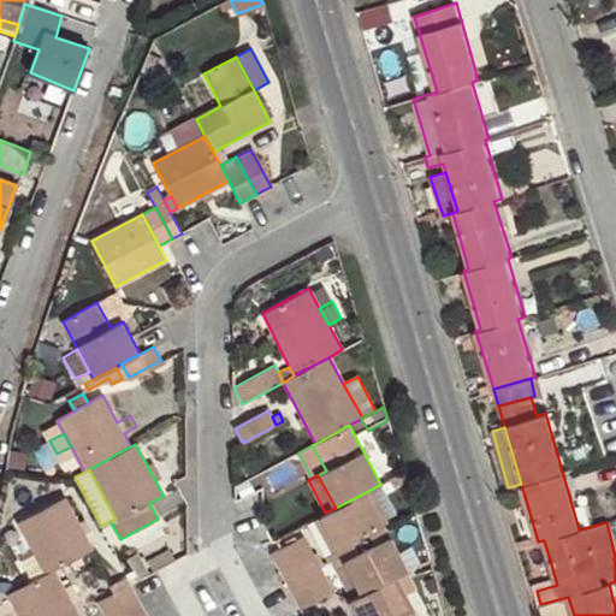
[(366,492),(372,502),(385,496),(379,485),(366,492)]
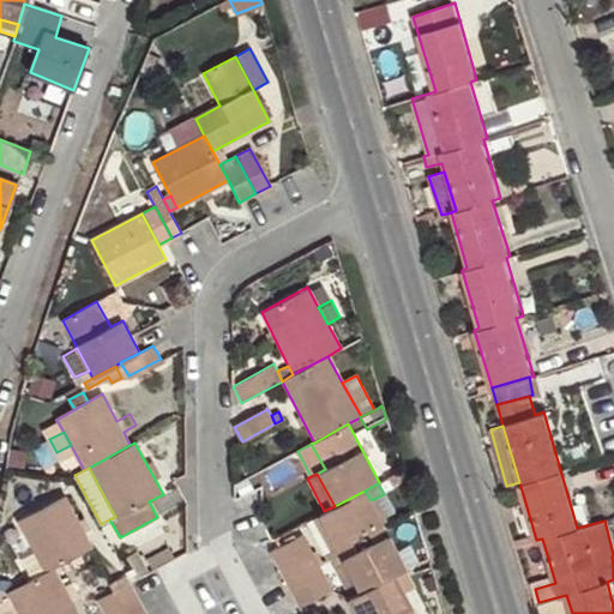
[(324,511),(306,521),(324,553),(383,522),(371,500),(365,491),(335,506),(324,511)]
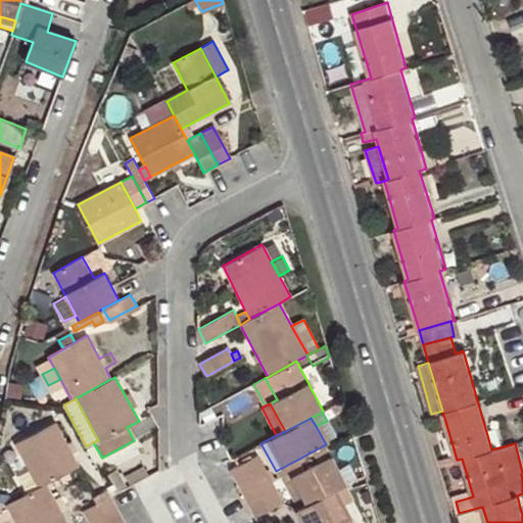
[(39,487),(46,483),(79,467),(56,425),(17,446),(39,487)]
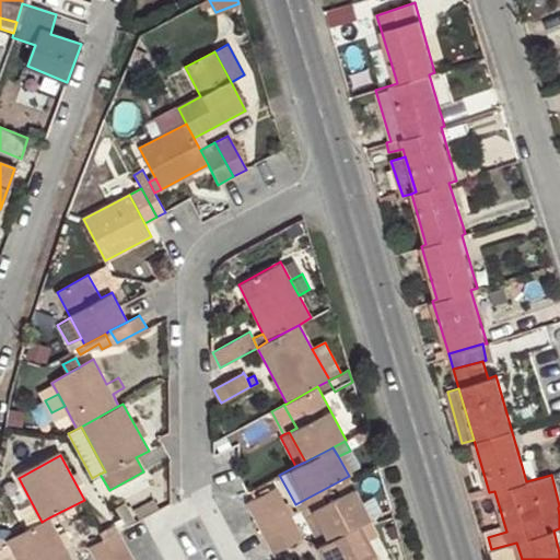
[(295,504),(299,510),(351,481),(349,476),(295,504)]
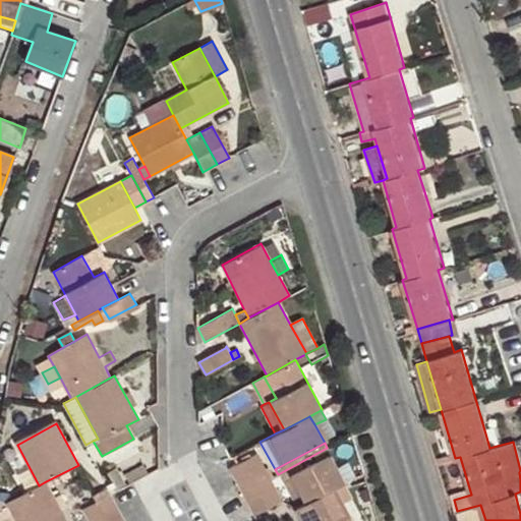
[(327,448),(278,474),(281,481),(331,455),(327,448)]
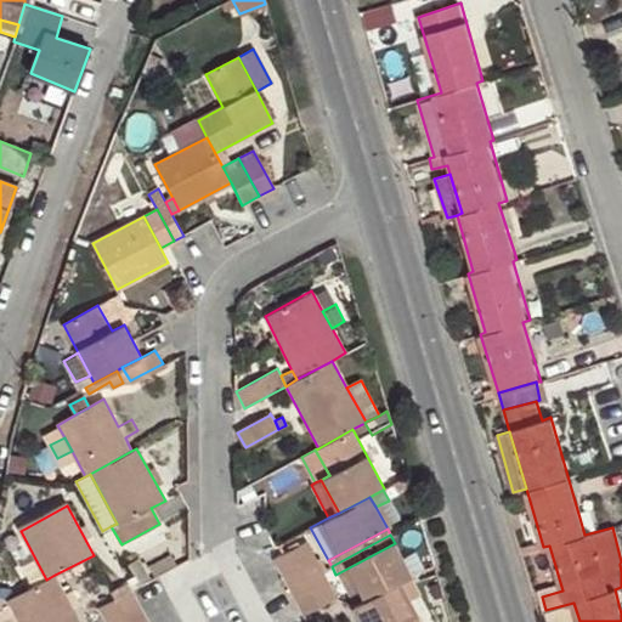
[(282,575),(315,558),(306,542),(273,560),(282,575)]
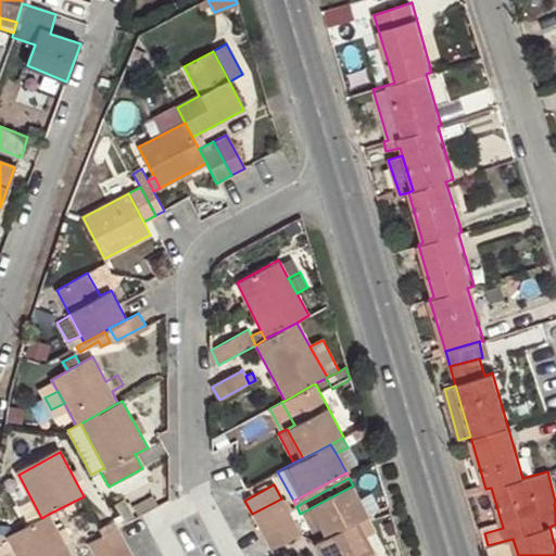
[(357,520),(368,514),(353,485),(300,514),(314,540),(317,541),(357,520)]
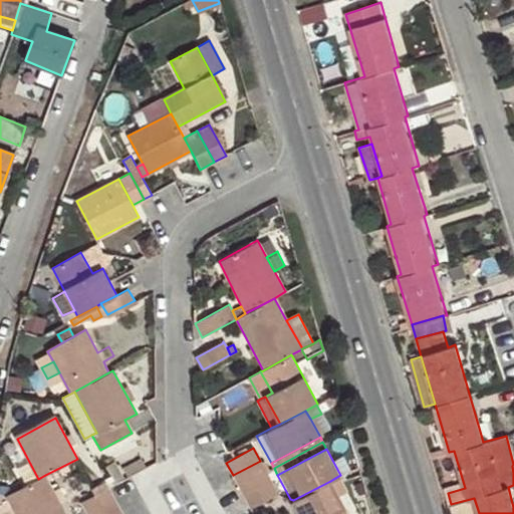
[(266,472),(260,461),(233,475),(239,486),(266,472)]
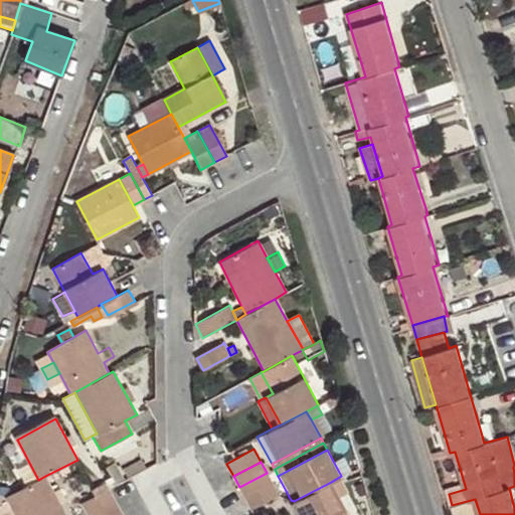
[(116,485),(124,481),(114,464),(107,468),(116,485)]
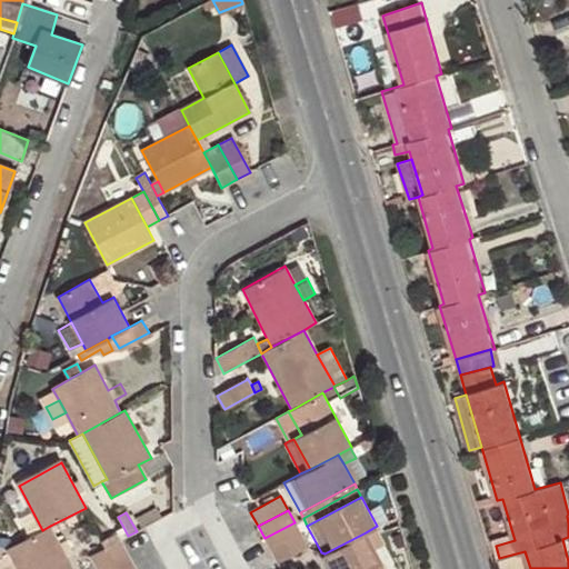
[(265,538),(270,549),(300,532),(295,522),(265,538)]
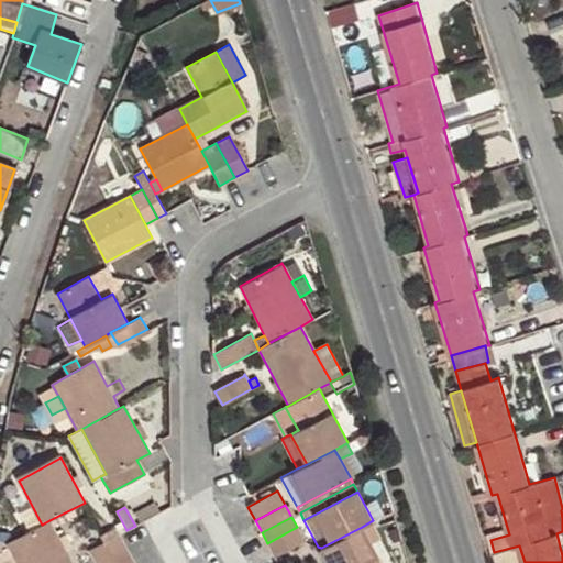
[(42,525),(7,543),(10,550),(18,562),(72,562),(50,520),(42,525)]
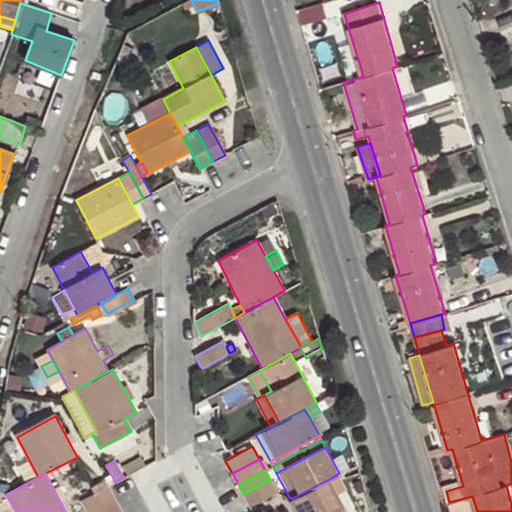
[(270,479),(243,494),(250,506),(277,492),(270,479)]
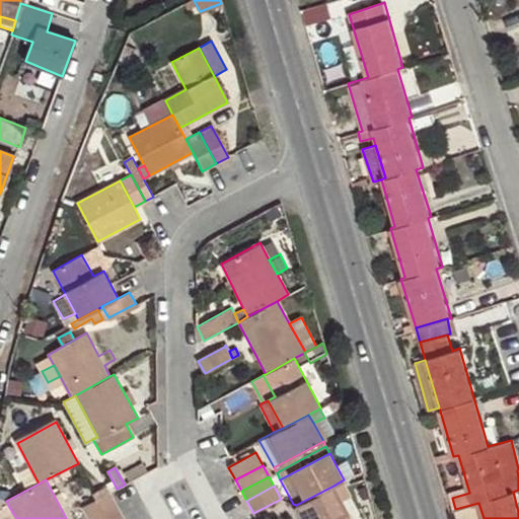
[(296,505),(293,504),(301,518),(351,518),(334,486),(296,505)]
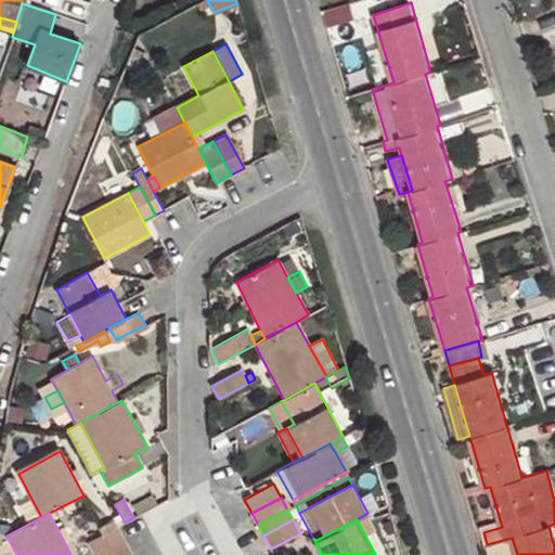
[(87,542),(93,554),(101,554),(126,542),(117,527),(104,533),(87,542)]
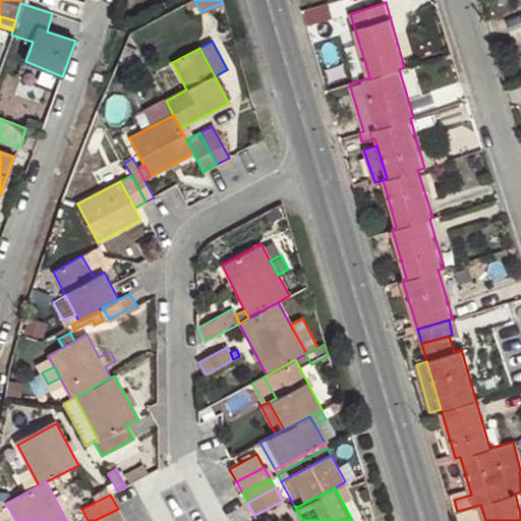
[(0,519),(1,520),(16,520),(9,509),(0,513),(0,519)]
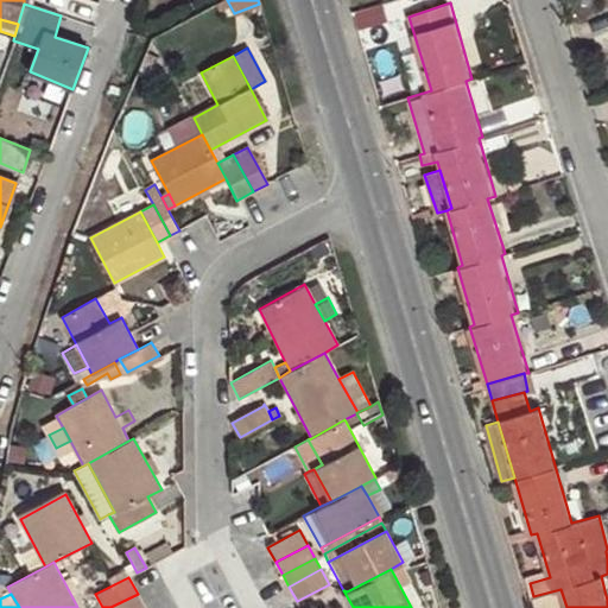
[(111,607),(126,607),(141,600),(138,594),(111,607)]
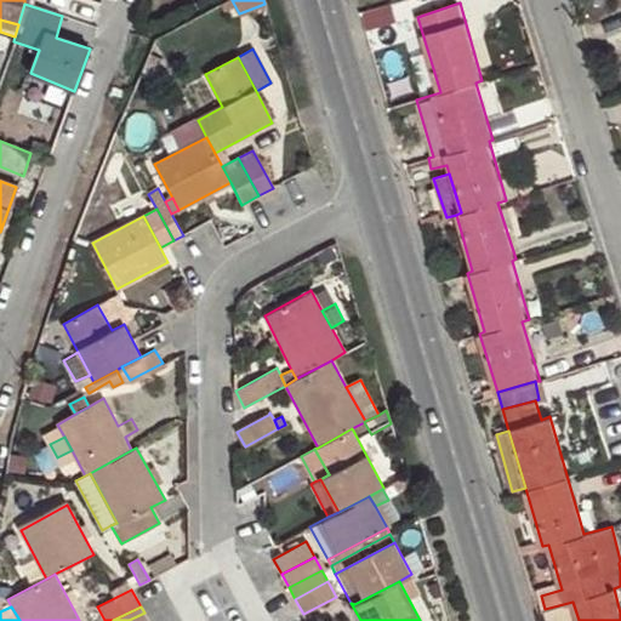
[(560,608),(545,613),(546,620),(562,620),(564,620),(560,608)]
